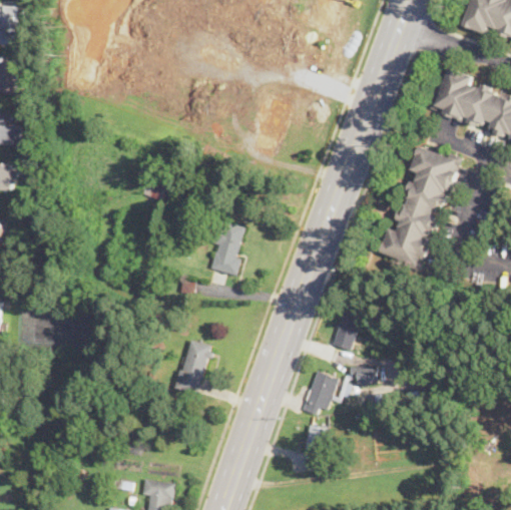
[(339,0),(319,0),(311,23),(329,29),(339,0)]
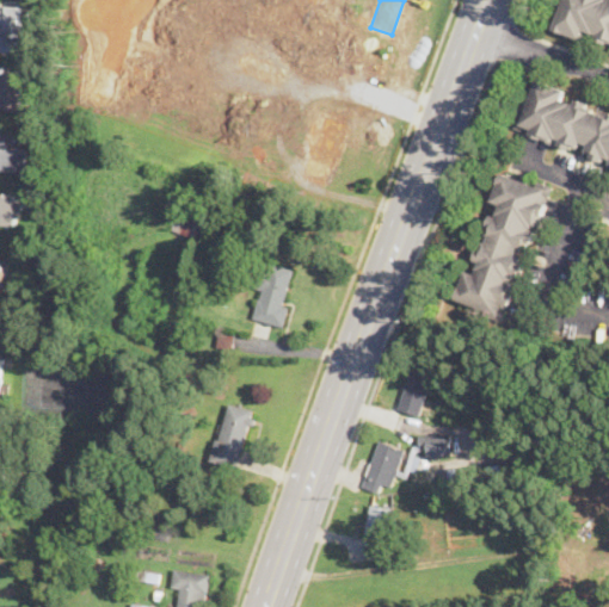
[(608,51),(608,0),(561,0),(551,31),(608,51)]
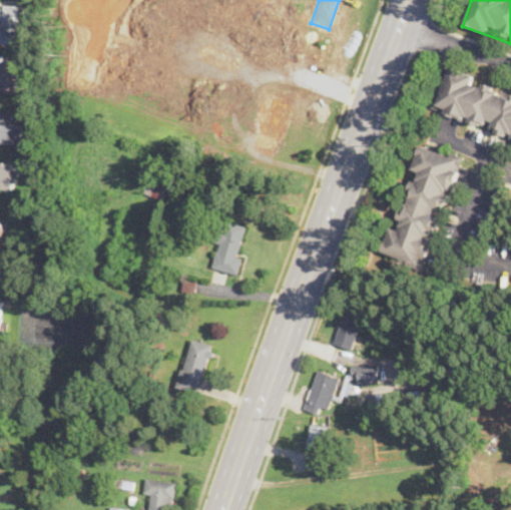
[(0,46),(16,46),(16,6),(1,6),(1,17),(0,17),(0,46)]
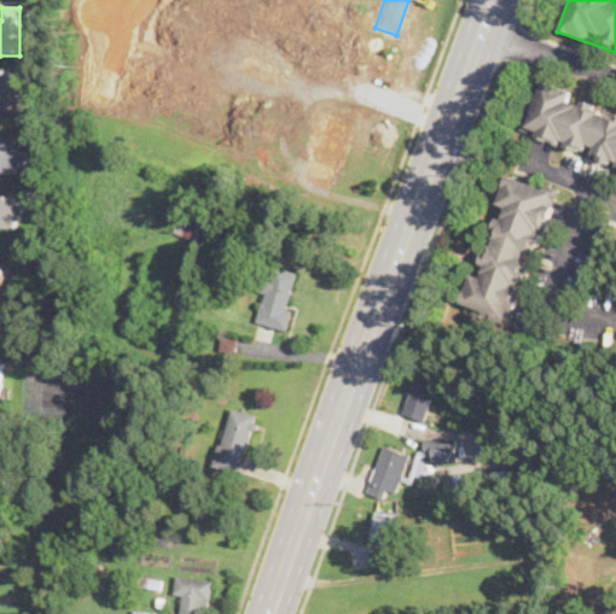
[(0,98),(1,98),(1,113),(27,113),(28,88),(18,87),(18,75),(0,75),(0,98)]
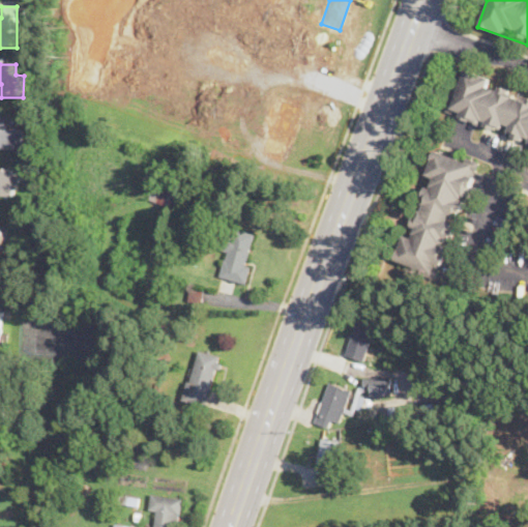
[(527,98),(488,86),(490,80),(461,70),(445,117),(527,143),(527,98)]
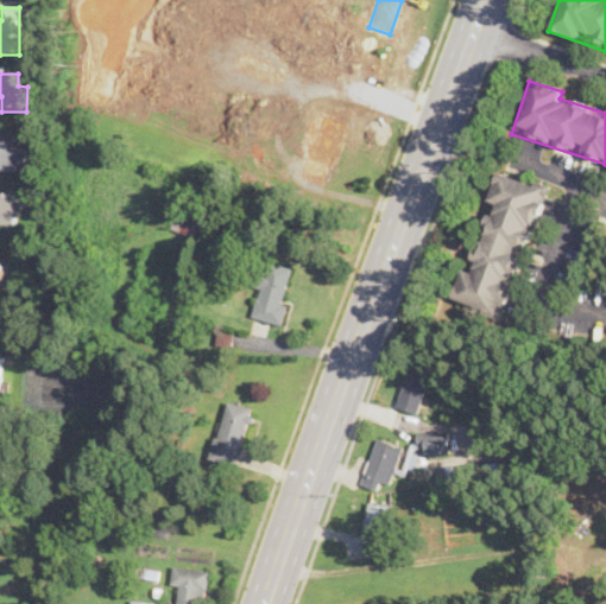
[(298,176),(326,185),(346,127),(319,118),(298,176)]
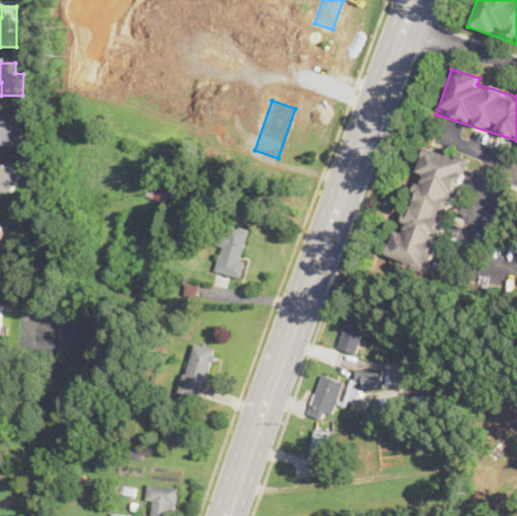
[(0,147),(20,147),(20,125),(11,125),(11,115),(0,115),(0,147)]
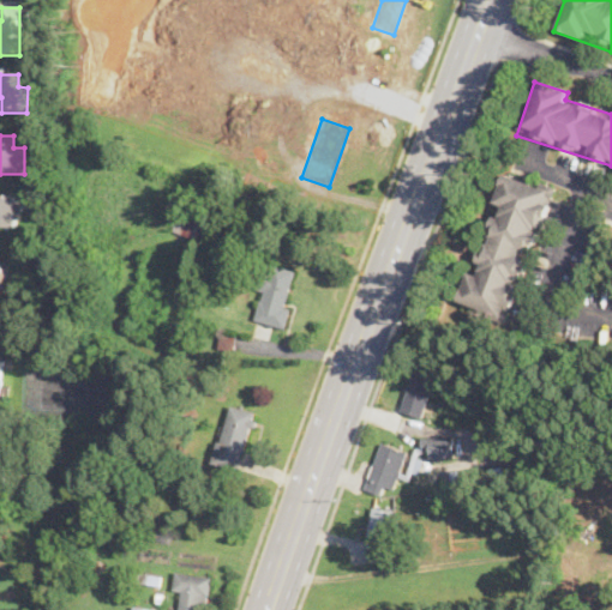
[(552,193),(502,176),(457,308),(508,325),(552,193)]
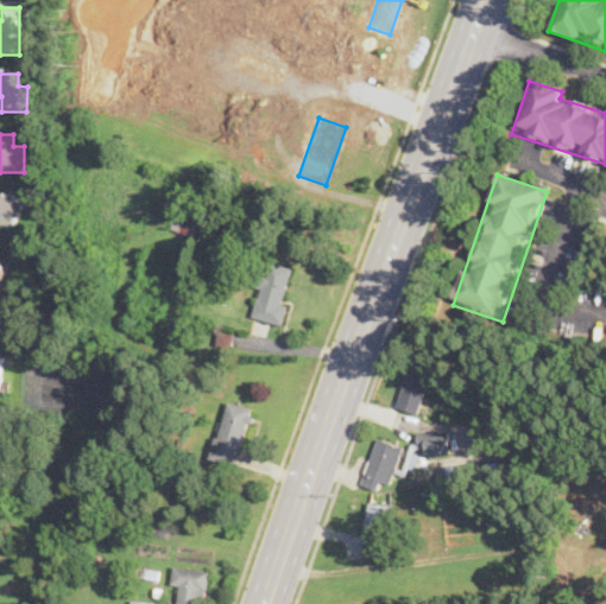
[(0,226),(14,226),(14,194),(0,194),(0,226)]
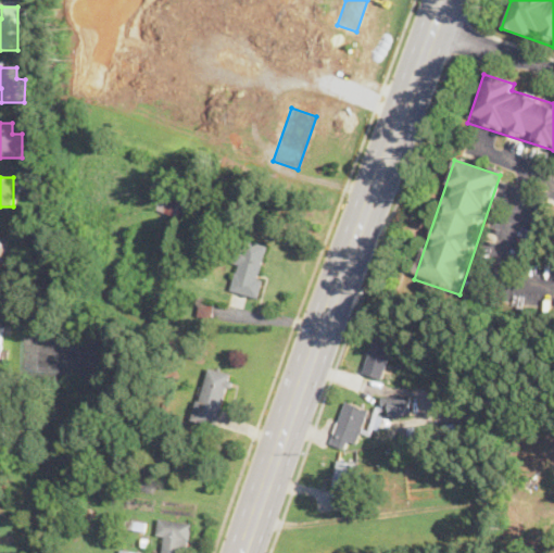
[(0,263),(11,255),(0,241),(0,263)]
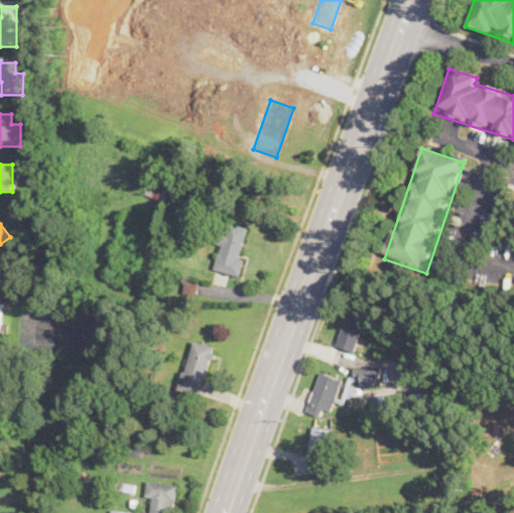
[(246,229),(224,224),(218,246),(220,246),(214,271),(239,277),(243,261),(239,260),(246,229)]
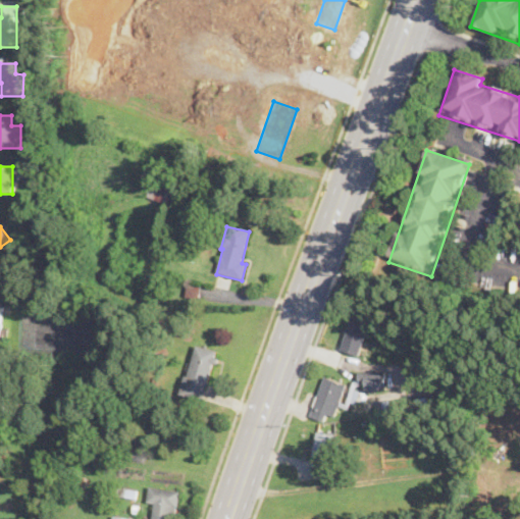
[(368,326),(350,320),(339,350),(357,357),(368,326)]
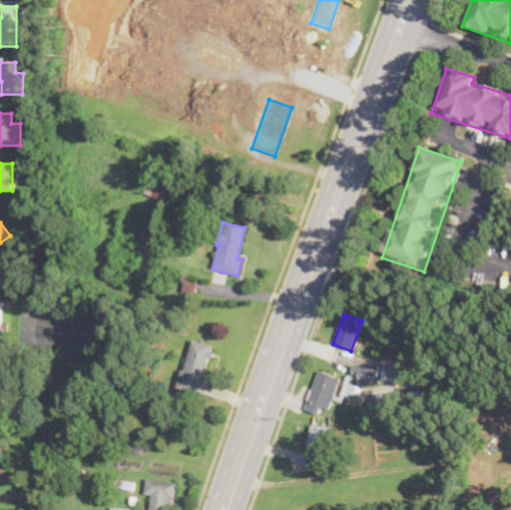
[(178,389),(200,395),(212,347),(190,341),(178,389)]
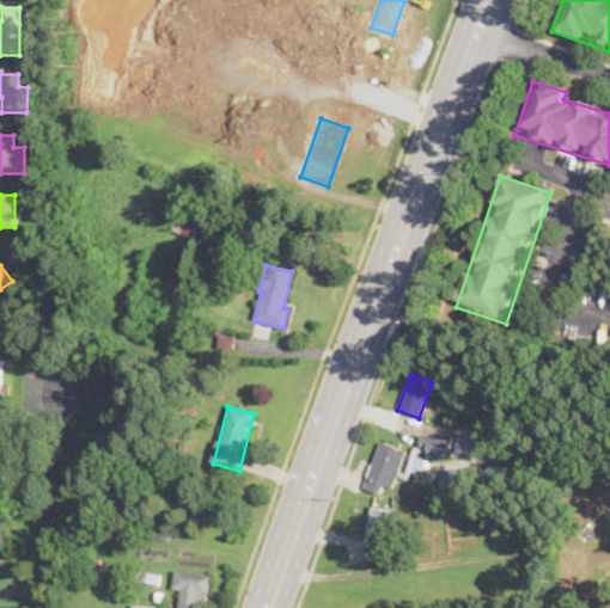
[(451,459),(451,437),(419,437),(419,459),(451,459)]
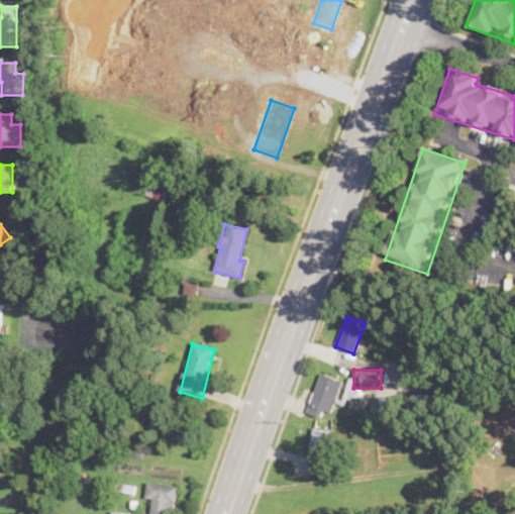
[(307,412),(330,419),(341,381),(318,374),(307,412)]
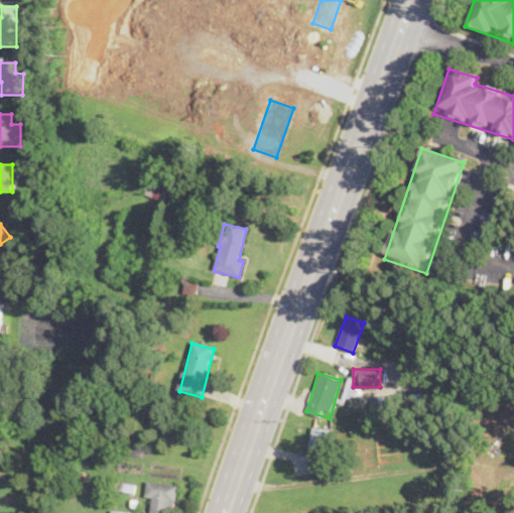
[(378,410),(393,408),(391,397),(376,399),(378,410)]
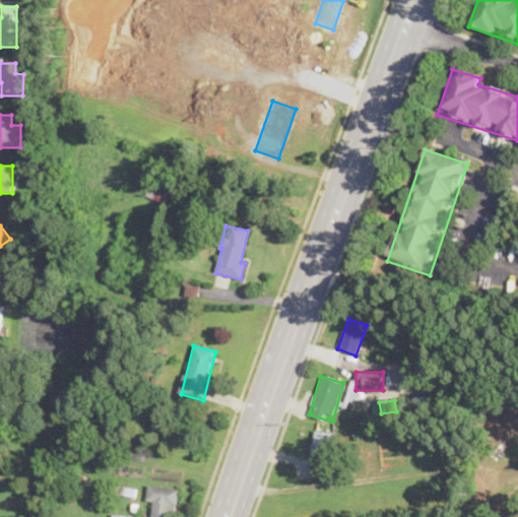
[(327,463),(333,435),(314,431),(309,459),(327,463)]
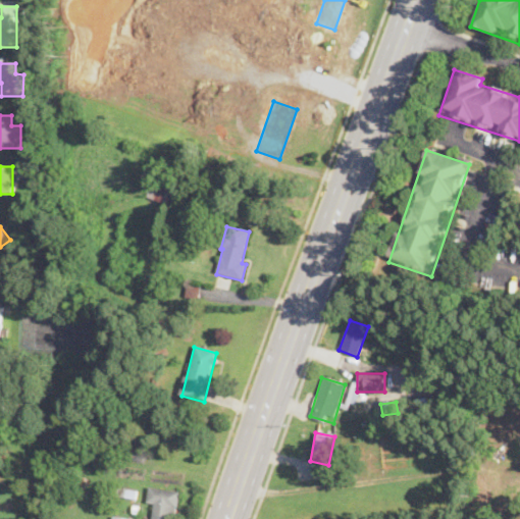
[(175,518),(177,491),(147,489),(146,505),(152,505),(151,518),(175,518)]
